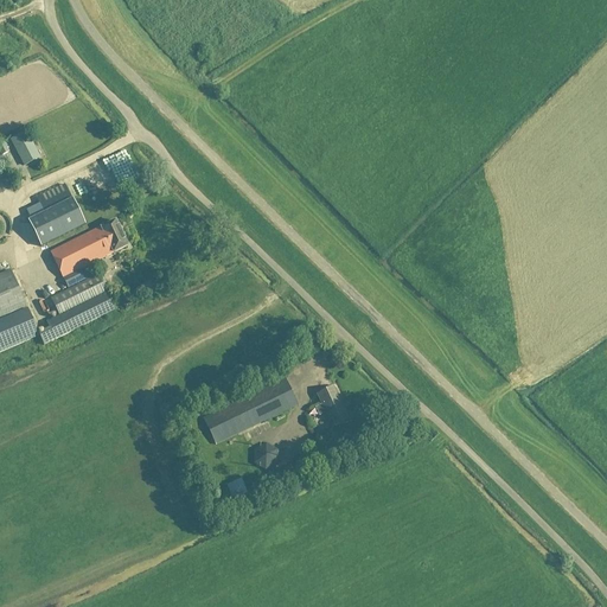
[(24,167),(39,159),(25,134),(11,142),(24,167)]
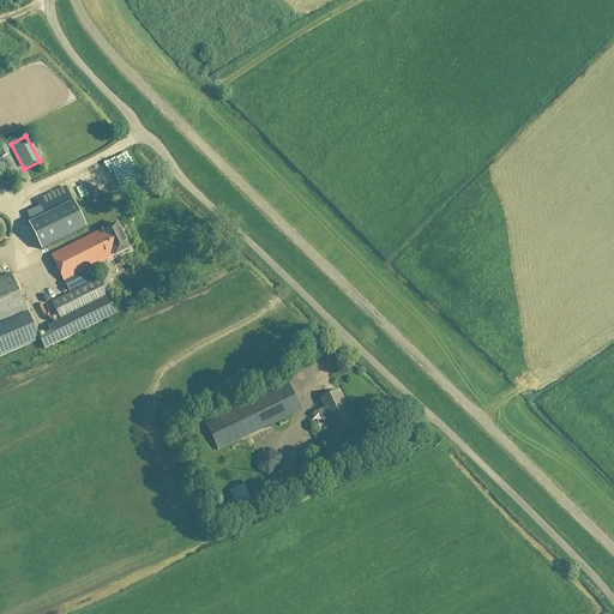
[(122,164),(113,170),(119,181),(128,175),(122,164)]
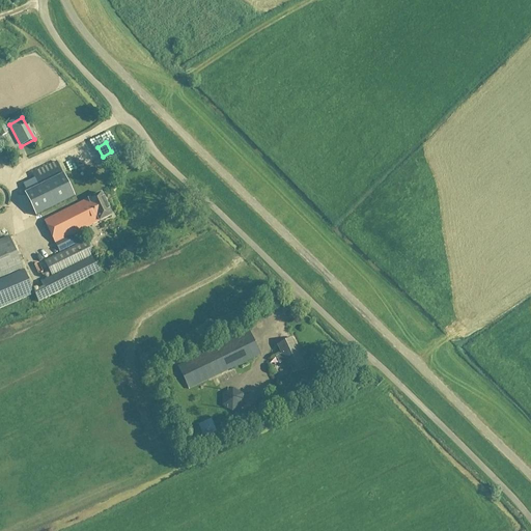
[(62,176),(24,195),(35,217),(74,198),(62,176)]
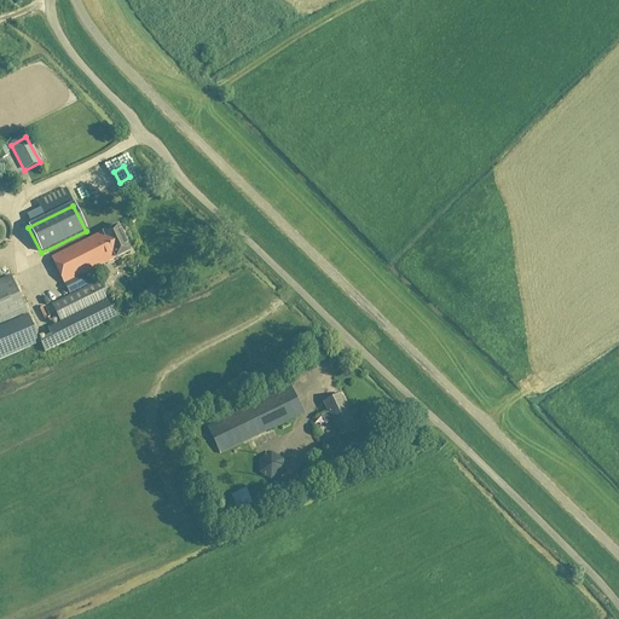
[(0,248),(5,247),(9,243),(11,238),(11,232),(9,226),(5,223),(0,220),(0,219),(0,248)]
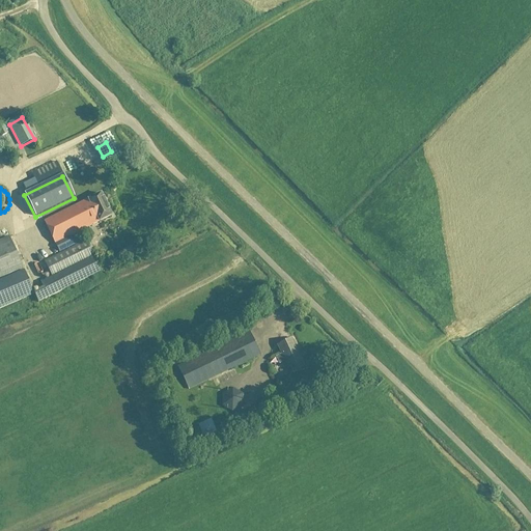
[(44,222),(54,245),(70,236),(111,217),(101,194),(44,222)]
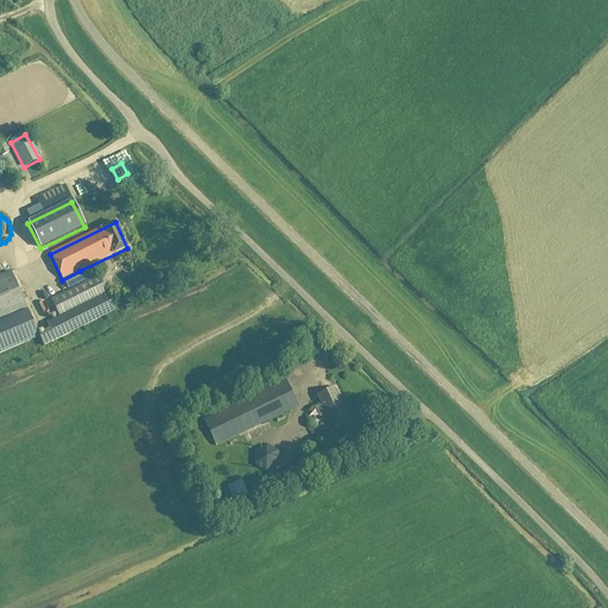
[(80,271),(62,280),(67,290),(84,282),(80,271)]
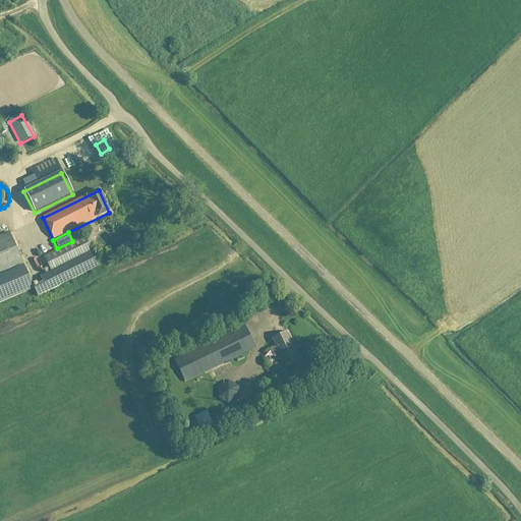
[(0,236),(0,272),(22,263),(9,233),(0,236)]
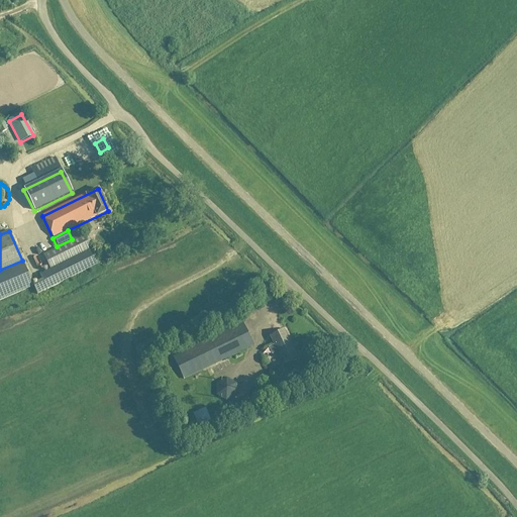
[(39,276),(46,291),(98,266),(83,236),(42,255),(50,271),(39,276)]
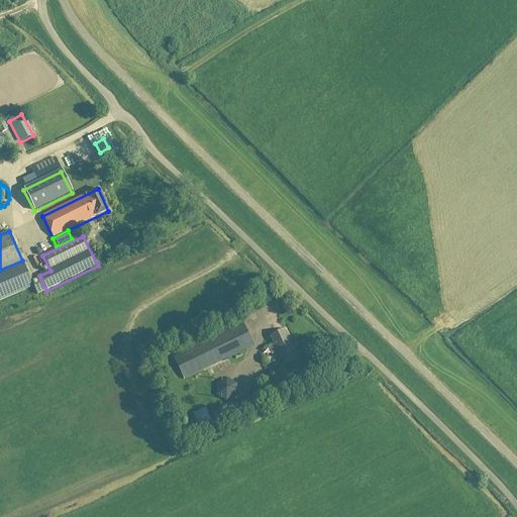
[(0,301),(33,287),(23,265),(0,274),(0,301)]
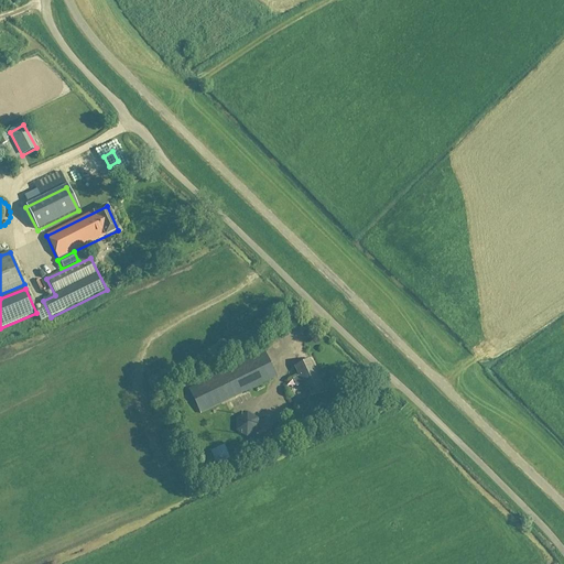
[(264,354),(195,388),(188,391),(199,414),(227,401),(231,411),(253,400),(248,391),(275,377),(264,354)]
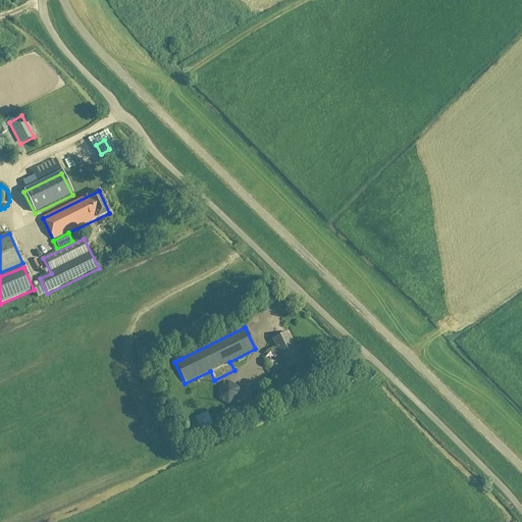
[(285,368),(300,361),(286,334),(272,341),(276,350),(271,352),(274,359),(279,356),(285,368)]
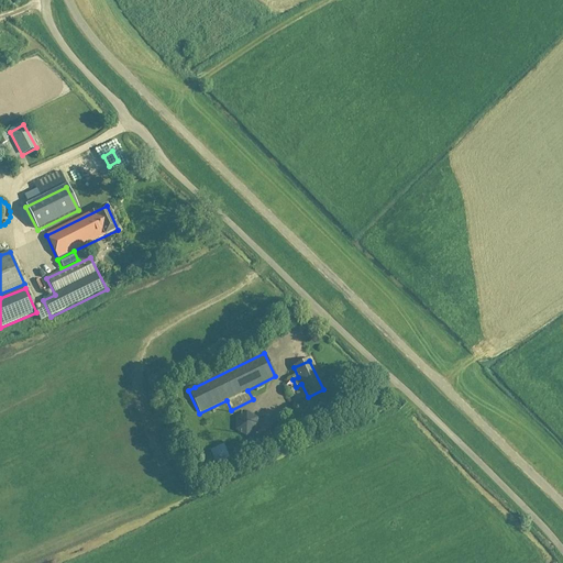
[(245,412),(235,419),(235,431),(245,439),(256,431),(257,419),(245,412)]
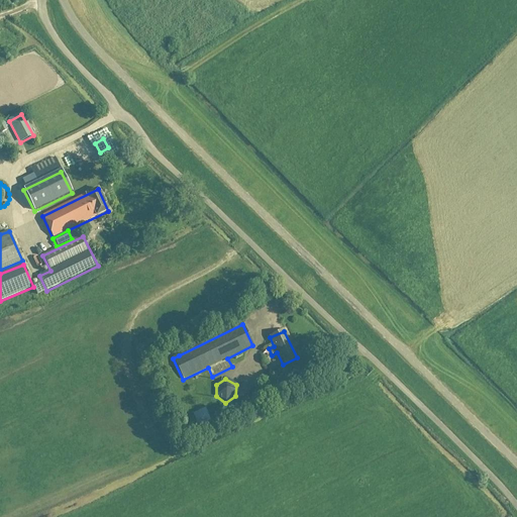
[(198,430),(210,425),(205,412),(193,417),(198,430)]
